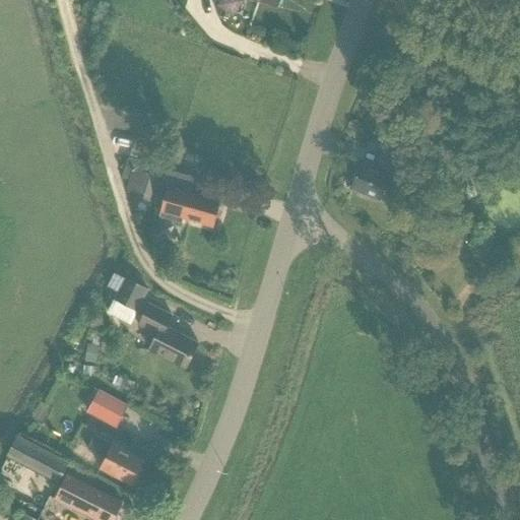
[(406,175),(410,165),(412,158),(395,149),(392,156),(388,168),(406,175)]
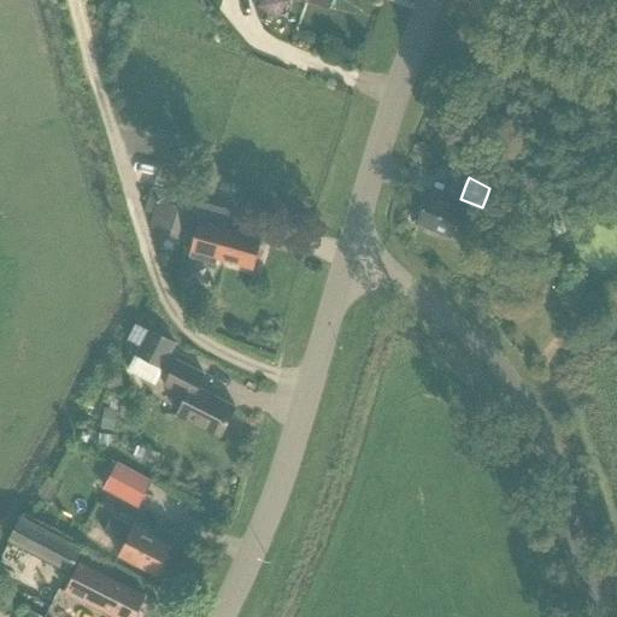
[(479,240),(487,219),(474,215),(463,210),(464,206),(448,200),(448,203),(428,194),(422,205),(419,206),(415,216),(417,218),(416,222),(452,236),(454,229),(466,234),(466,235),(479,240)]
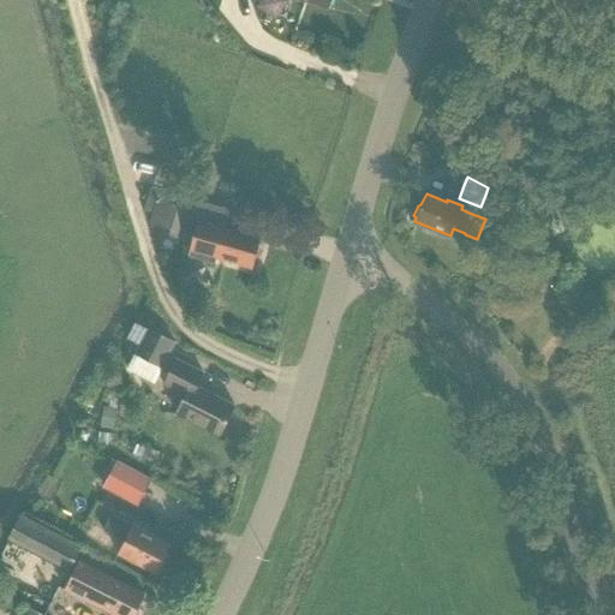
[(175,240),(183,218),(186,207),(156,198),(149,222),(163,227),(161,236),(175,240)]
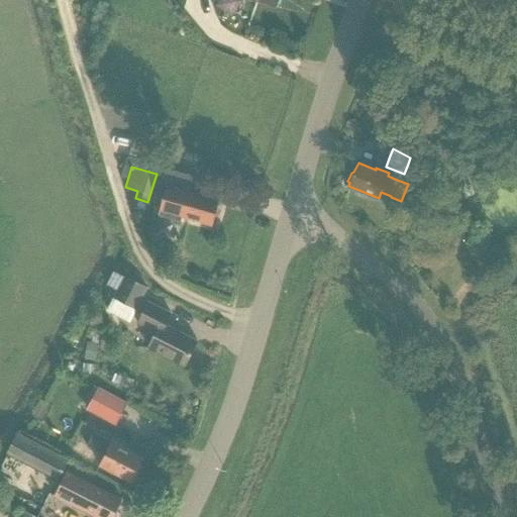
[(161,184),(168,186),(160,213),(180,219),(181,215),(212,224),(219,200),(189,191),(193,176),(165,168),(161,184)]
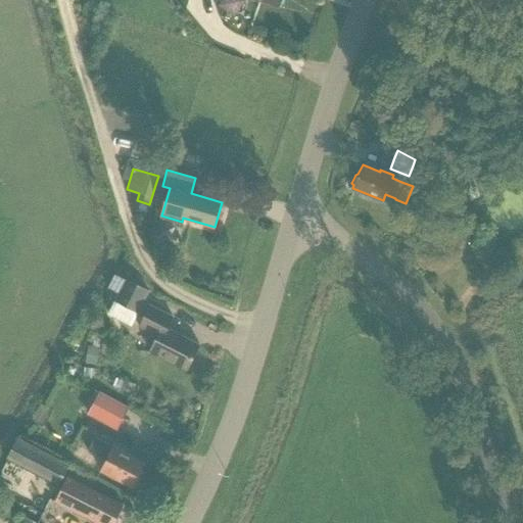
[(138,313),(148,290),(128,280),(116,301),(138,313)]
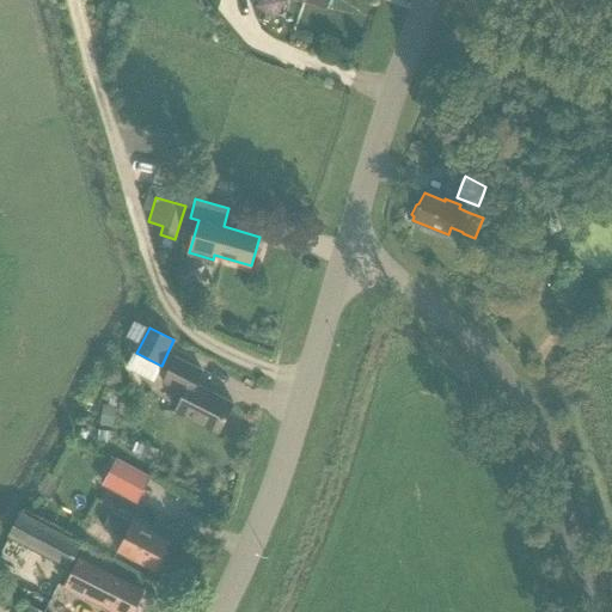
[(203,371),(176,356),(163,381),(184,392),(176,410),(219,433),(234,403),(196,384),(203,371)]
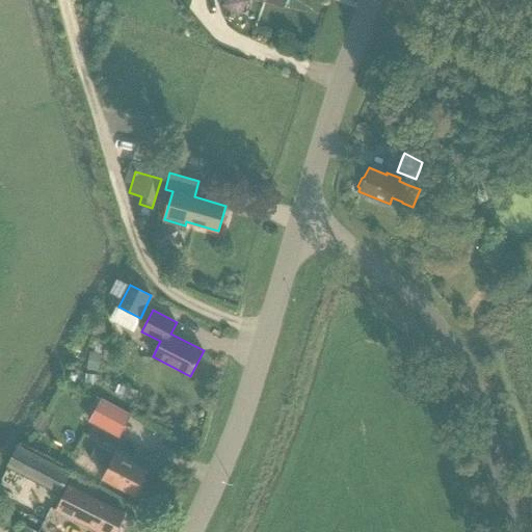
[(101,371),(105,353),(92,351),(89,368),(101,371)]
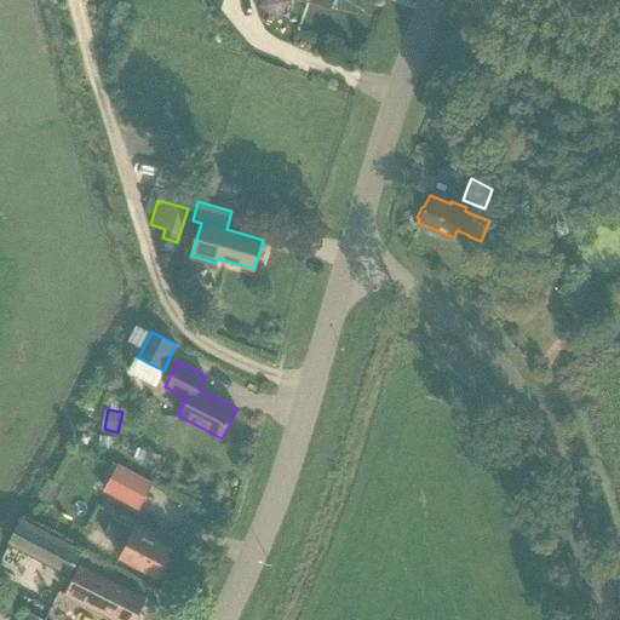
[(147,451),(143,461),(156,466),(160,457),(147,451)]
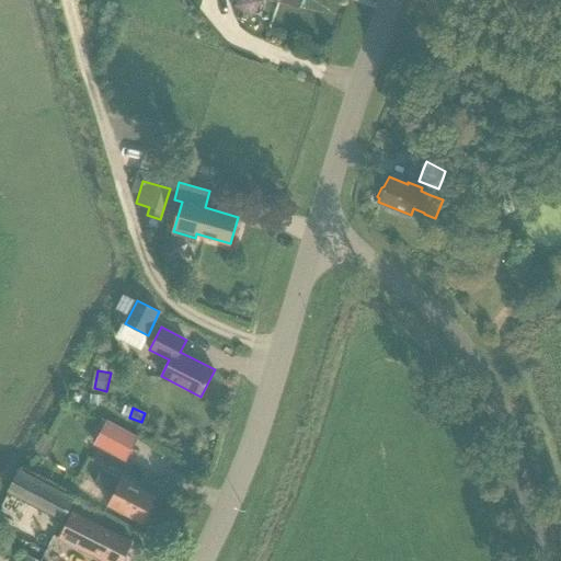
[(107,421),(94,444),(126,460),(138,438),(107,421)]
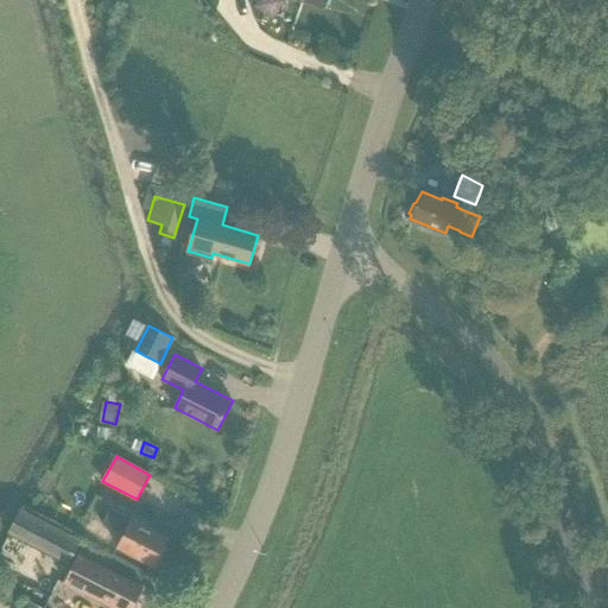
[(124,534),(116,546),(154,565),(156,563),(159,562),(164,552),(163,550),(169,538),(144,525),(145,524),(132,517),(132,518),(112,507),(102,524),(124,534)]
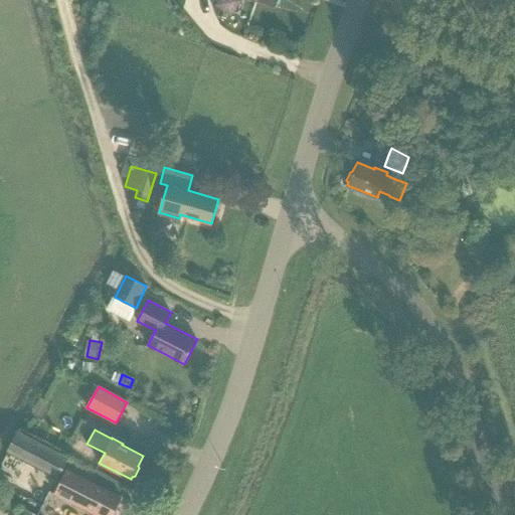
[(18,432),(6,454),(56,480),(68,458),(19,432),(18,432)]
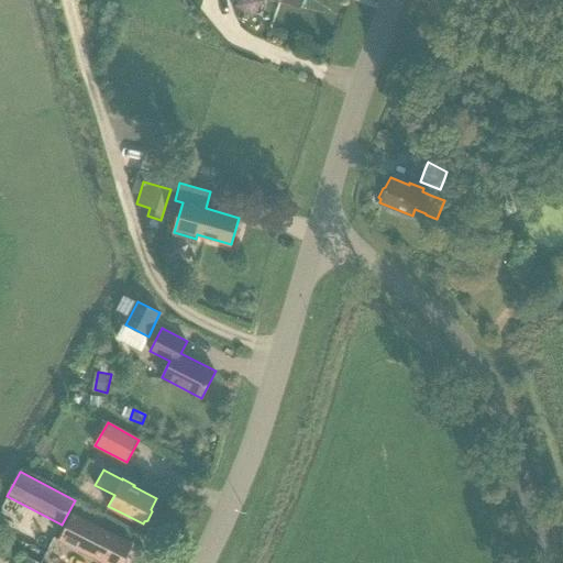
[(127,554),(133,543),(99,527),(97,532),(70,519),(58,541),(81,552),(83,549),(87,551),(109,562),(124,562),(128,558),(127,554)]
